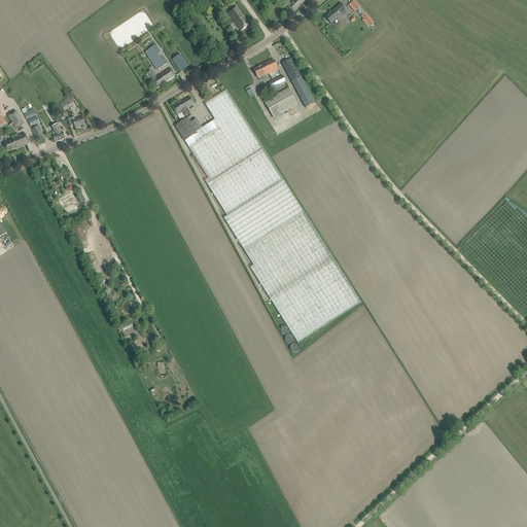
[(285,4),(289,8),(293,12),(305,0),(294,0),(294,1),(292,0),(290,3),(288,1),(285,4)]
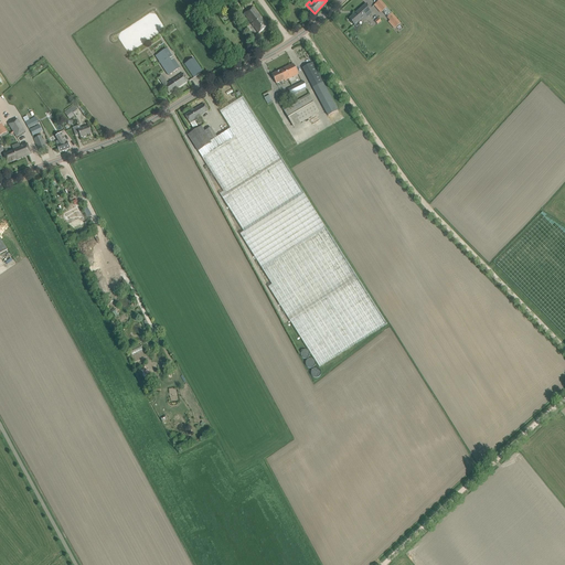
[(379,10),(380,9),(393,24),(397,20),(380,0),(374,6),(379,10)]
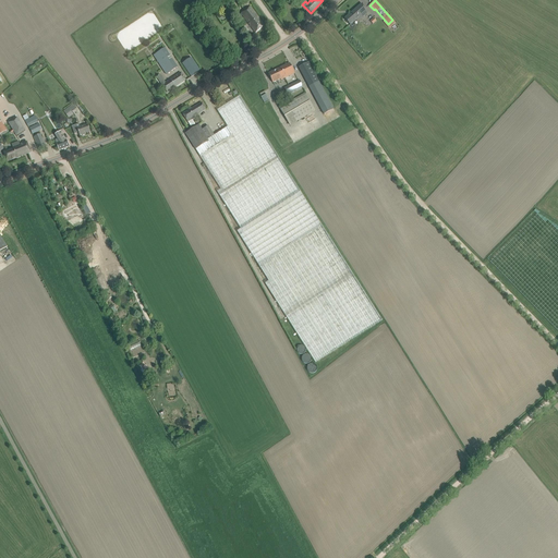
[(358,22),(368,12),(362,4),(344,19),(350,25),(351,26),(352,26),(354,25),(354,24),(353,23),(355,21),(358,22)]
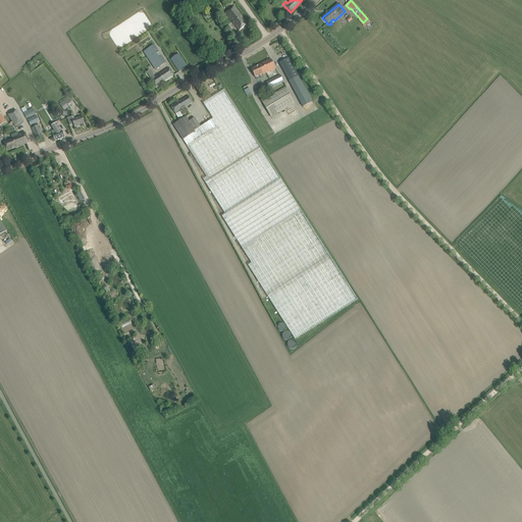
[(225,12),(239,31),(247,23),(235,6),(225,12)]
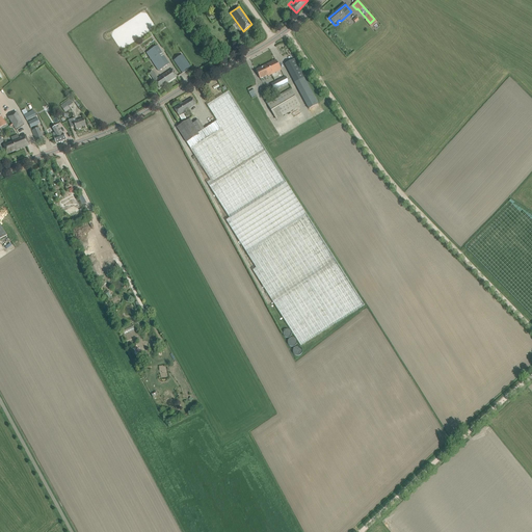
[(169,64),(157,46),(147,53),(159,72),(169,64)]
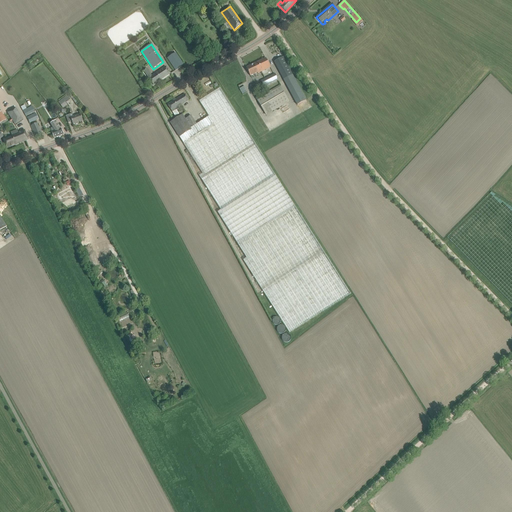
[(173,66),(175,70),(183,65),(181,61),(176,53),(168,58),(173,66)]
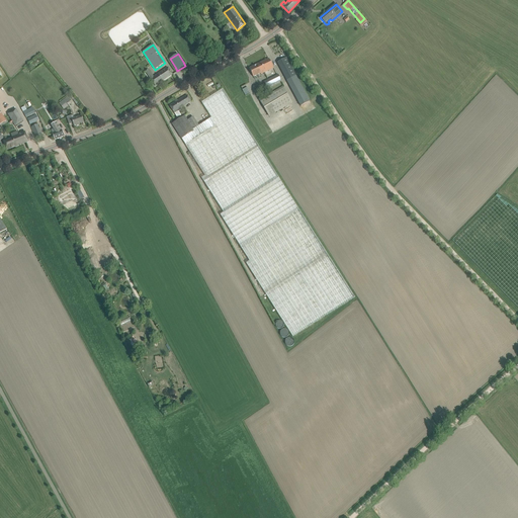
[(277,63),(287,81),(296,76),(286,58),(277,63)]
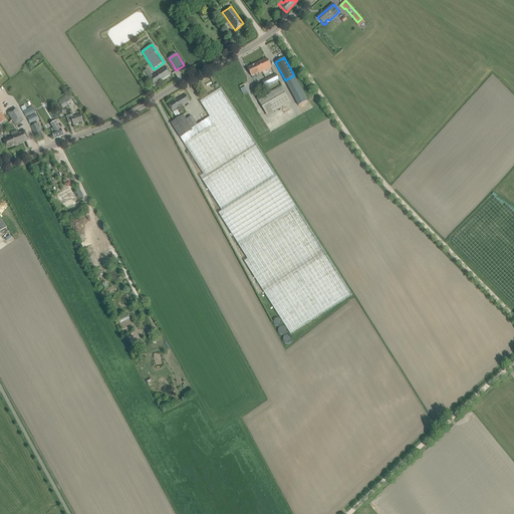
[(271,67),(267,58),(247,68),(251,76),(258,73),(258,74),(271,67)]
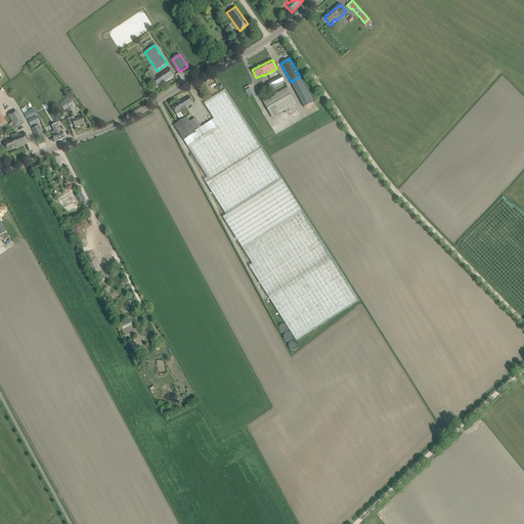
[(147,73),(157,87),(174,75),(170,69),(156,78),(150,70),(147,73)]
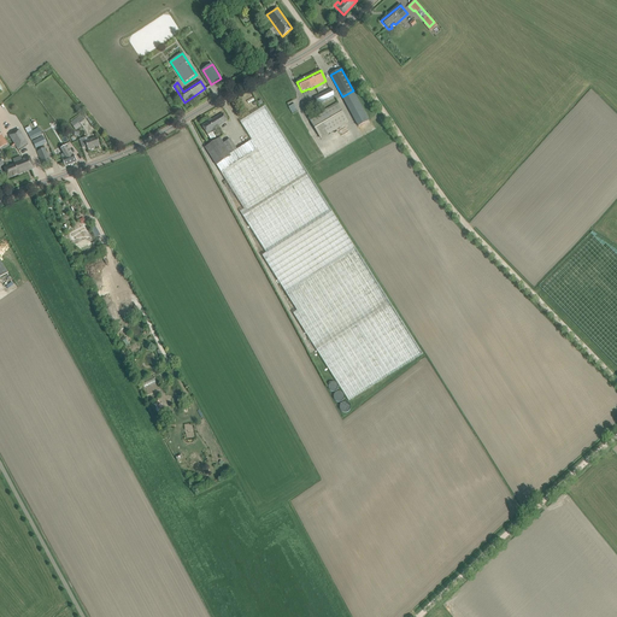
[(315,98),(318,105),(335,97),(331,89),(315,98)]
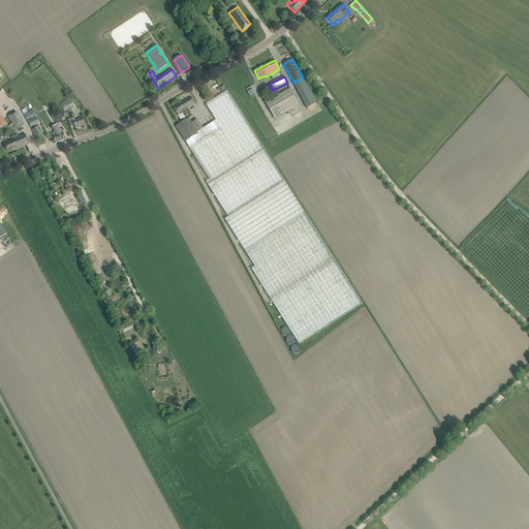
[(265,102),(275,119),(299,104),(289,88),(265,102)]
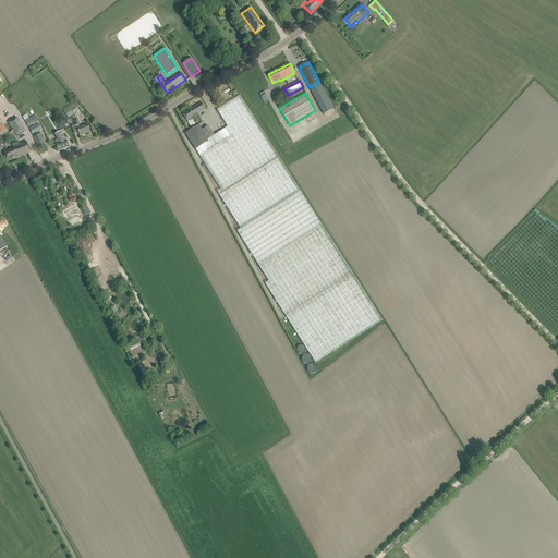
[(315,363),(381,320),(240,96),(217,110),(228,126),(208,140),(198,125),(196,126),(192,130),(185,133),(221,190),(217,192),(241,229),(238,231),(269,281),(265,283),(315,363)]
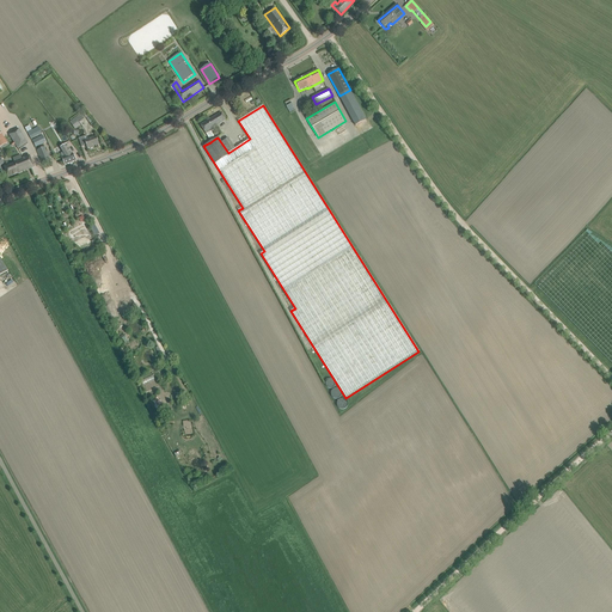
[(213,128),(226,120),(221,112),(201,126),(210,142),(215,139),(210,132),(213,129),(213,128)]
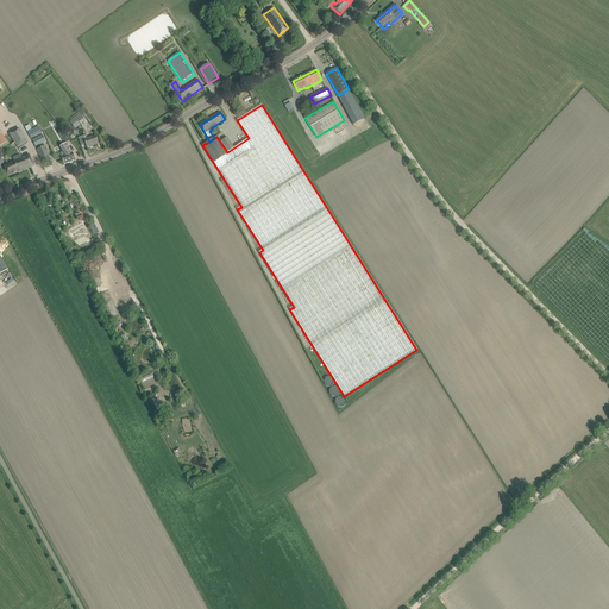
[(69,121),(74,127),(80,124),(77,121),(83,117),(80,113),(69,121)]
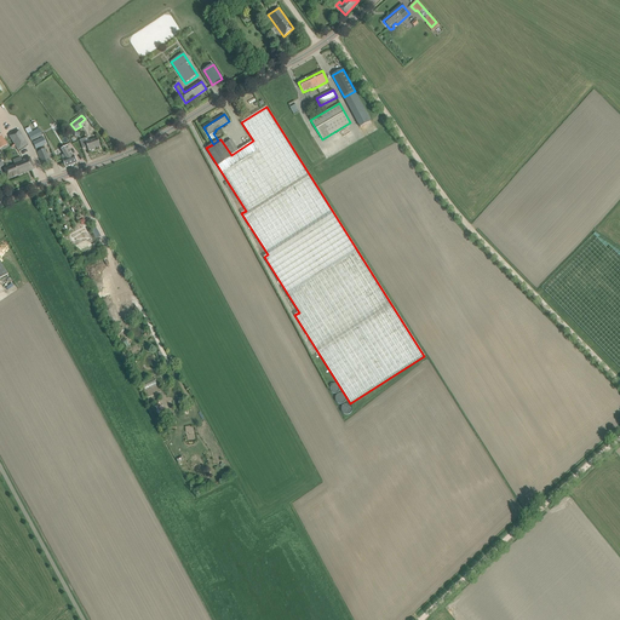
[(28,135),(32,141),(41,135),(38,128),(28,135)]
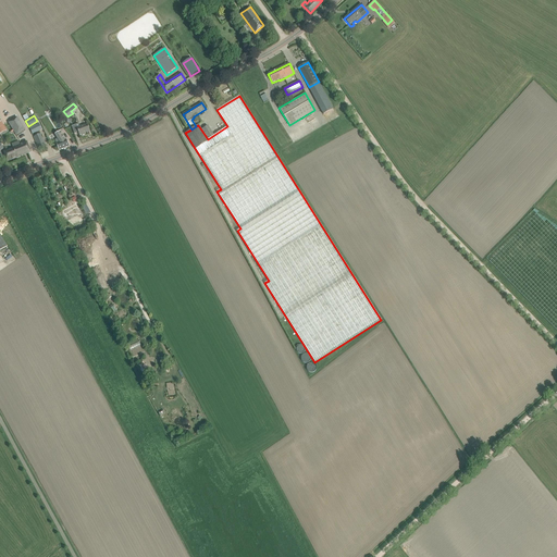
[(9,123),(16,136),(25,131),(17,118),(9,123)]
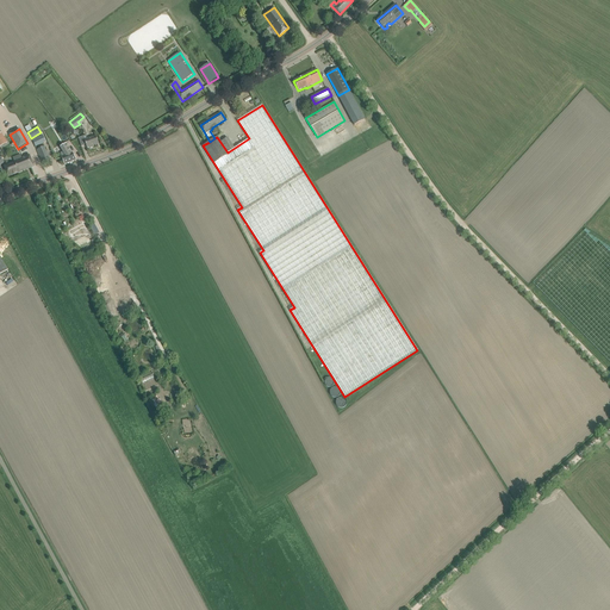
[(43,135),(32,139),(36,147),(45,141),(43,135)]
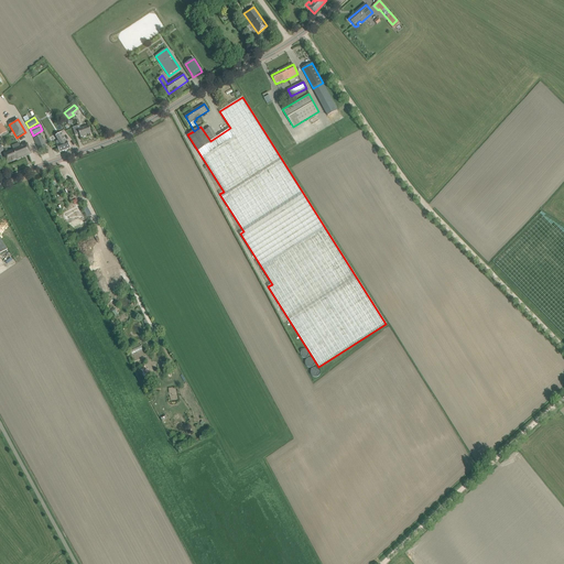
[(87,134),(91,133),(88,126),(80,128),(79,126),(73,128),(75,136),(79,134),(80,137),(84,136),(84,137),(87,136),(87,134)]
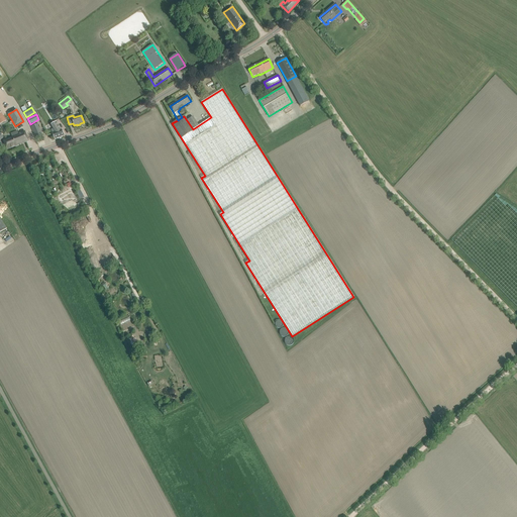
[(57,122),(50,125),(54,129),(53,132),(53,133),(55,139),(65,135),(57,122)]
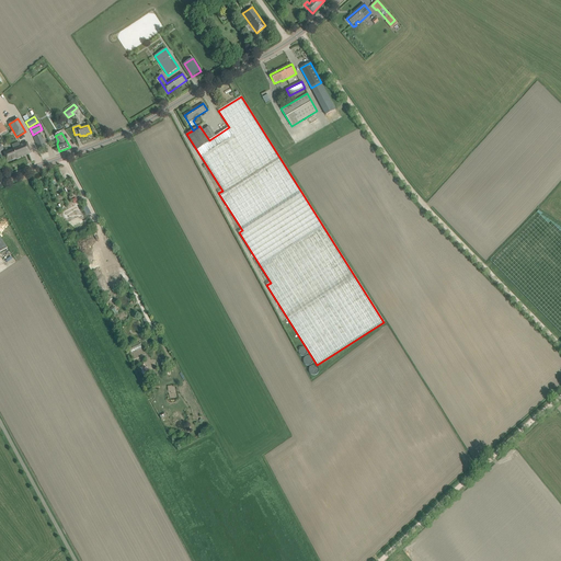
[(34,138),(38,147),(41,151),(46,149),(41,135),(34,138)]
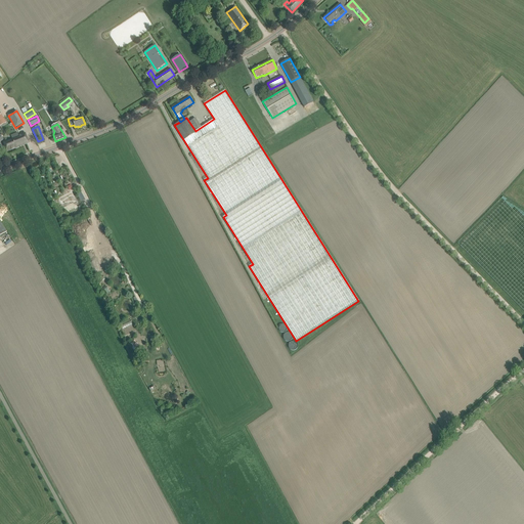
[(14,138),(8,140),(3,142),(7,151),(29,143),(26,134),(18,136),(17,133),(12,135),(14,138)]
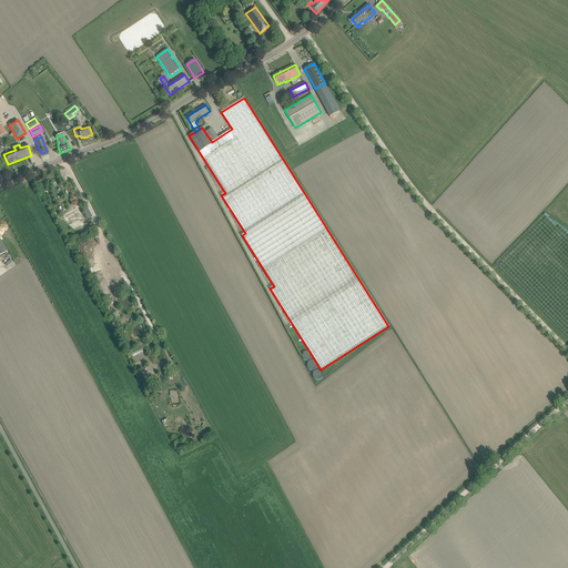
[(146,383),(152,379),(145,369),(140,373),(146,383)]
